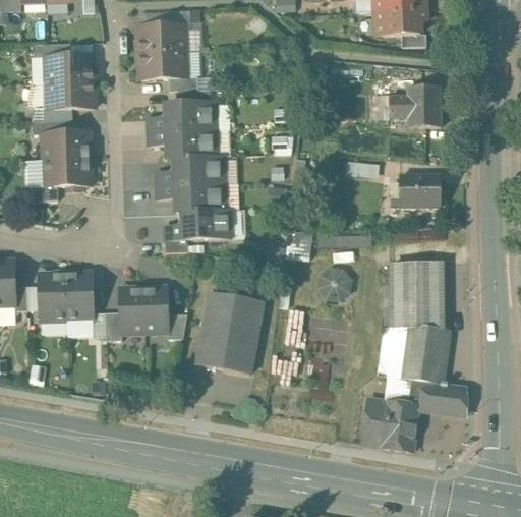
[(20,0),(0,0),(0,10),(20,10),(20,0)]
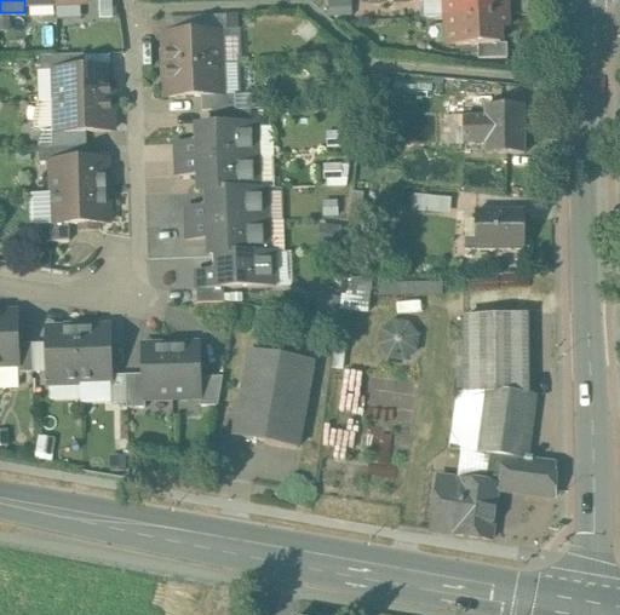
[(505,11),(504,0),(447,0),(448,13),(505,11)]
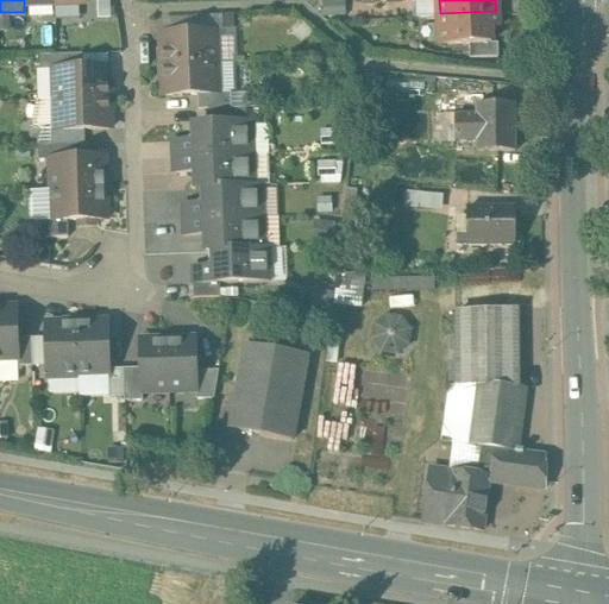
[(490,39),(490,24),(496,24),(496,11),(440,13),(441,41),(490,39)]
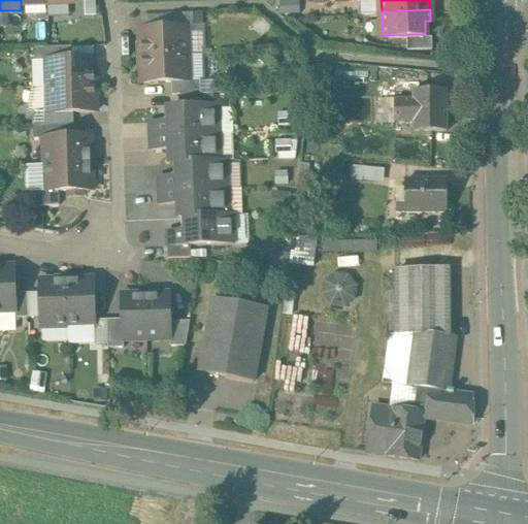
[(187,51),(186,25),(140,26),(141,53),(187,51)]
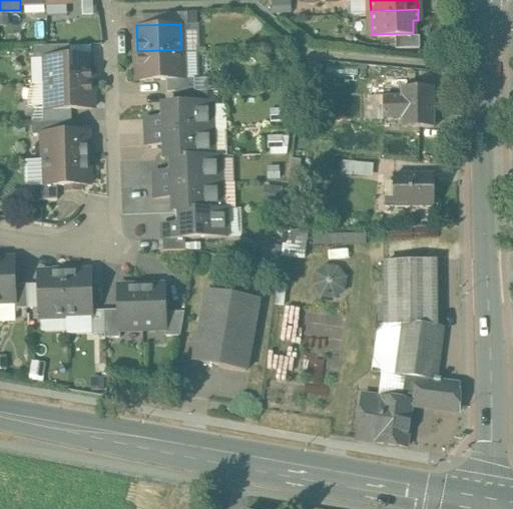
[(33,43),(34,55),(47,54),(69,54),(69,42),(33,43)]
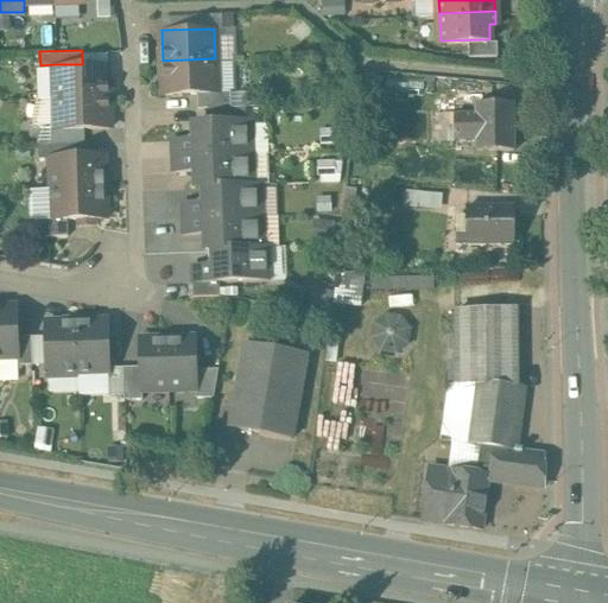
[(215,58),(163,61),(164,91),(197,90),(216,89),(215,58)]
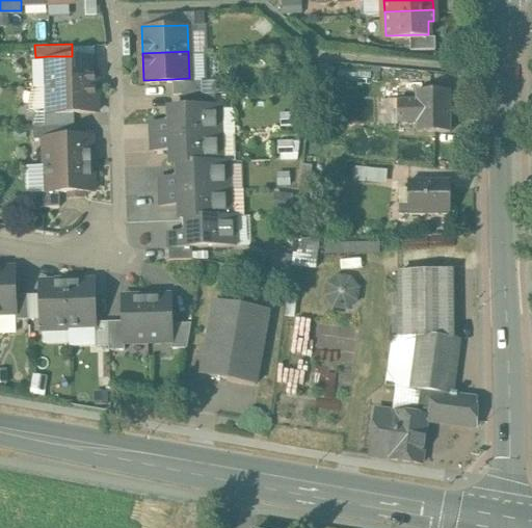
[(50,83),(95,82),(94,55),(72,56),(49,56),(50,83)]
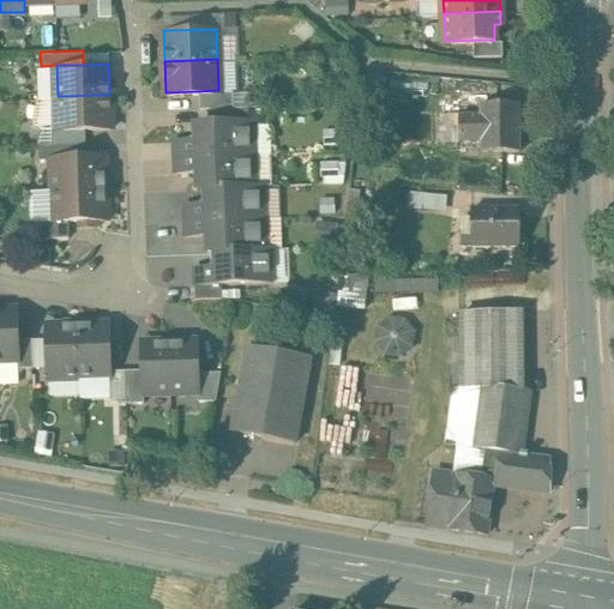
[(232,90),(218,90),(199,91),(199,107),(210,106),(233,106),(232,90)]
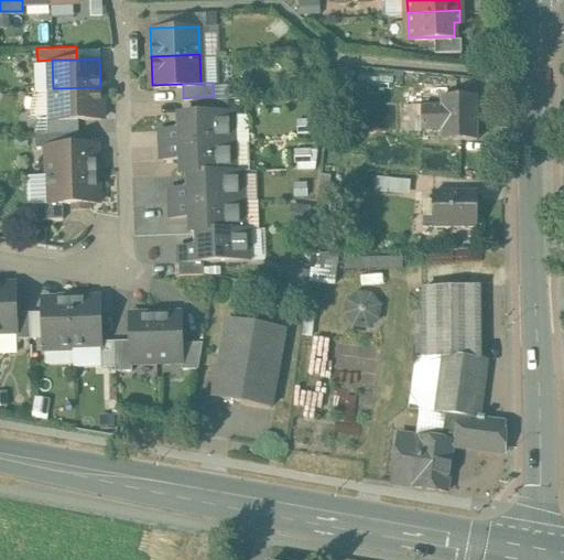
[(101,116),(100,87),(53,88),(54,117),(78,117),(101,116)]
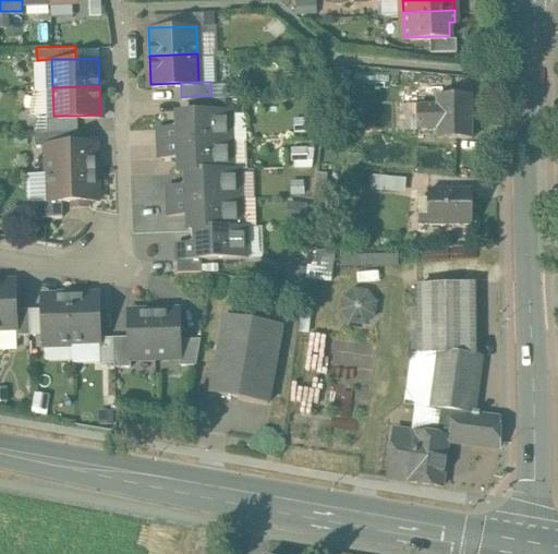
[(436,103),(417,103),(417,125),(437,125),(437,135),(472,135),(472,93),(436,93),(436,103)]
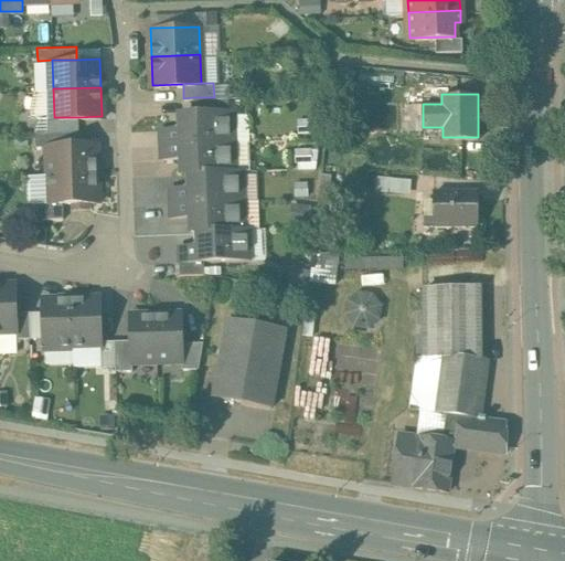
[(441,104),(441,94),(423,95),(423,104),(441,104)]
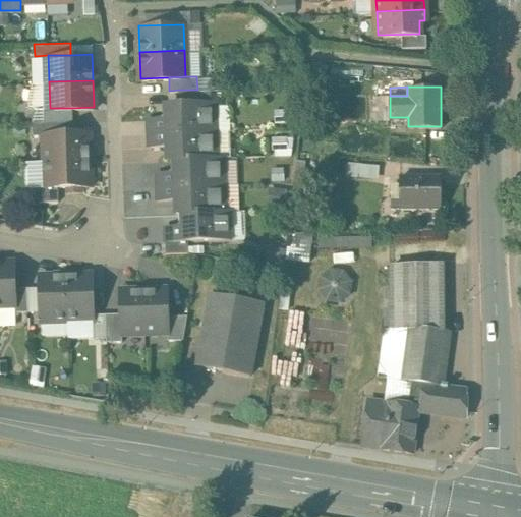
[(211,102),(210,89),(197,90),(178,90),(178,103),(211,102)]
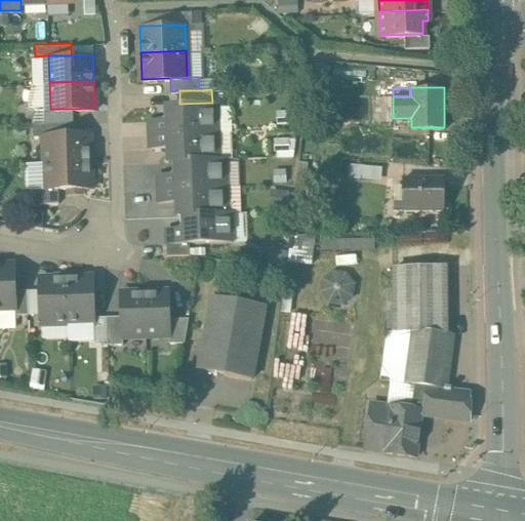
[(215,130),(214,103),(212,103),(179,104),(169,104),(169,116),(167,118),(149,119),(150,132),(215,130)]
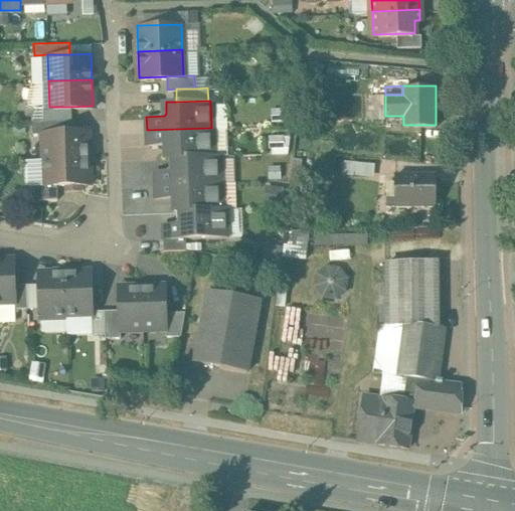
[(43,119),(68,118),(71,118),(71,107),(49,107),(43,107),(43,119)]
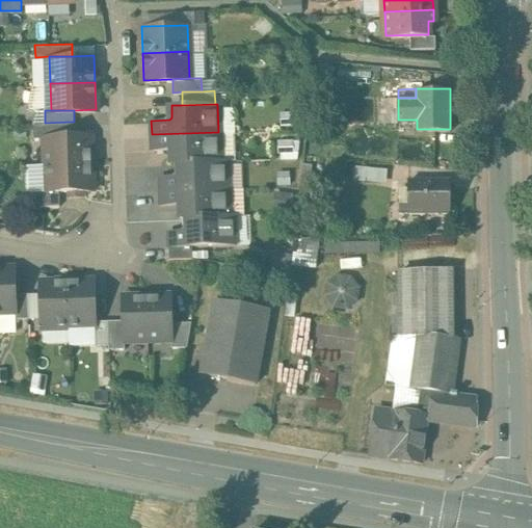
[(71,135),(71,122),(45,123),(33,124),(34,136),(44,136),(71,135)]
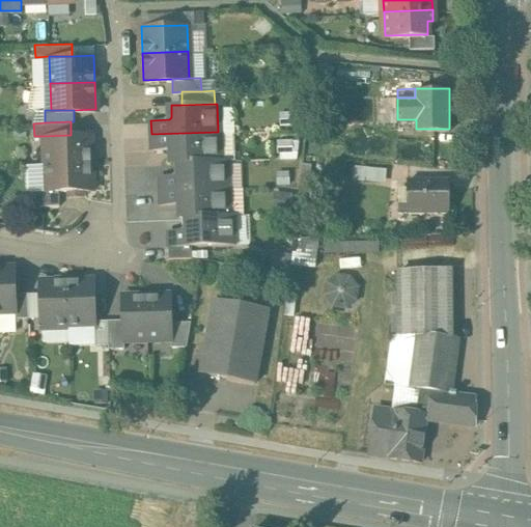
[(152,147),(168,146),(173,149),(173,161),(179,161),(219,159),(218,132),(151,134),(152,147)]
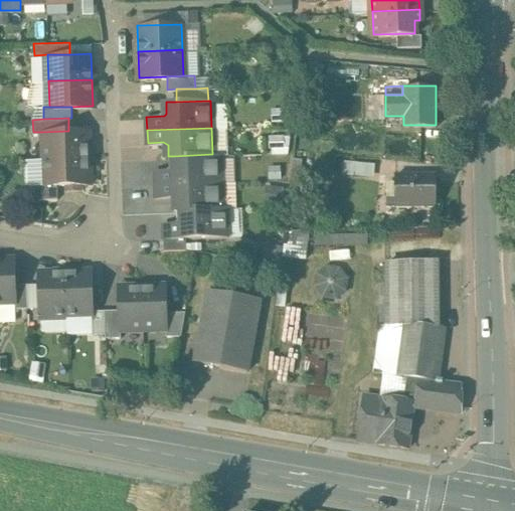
[(43,158),(89,156),(88,130),(68,131),(42,132),(43,158)]
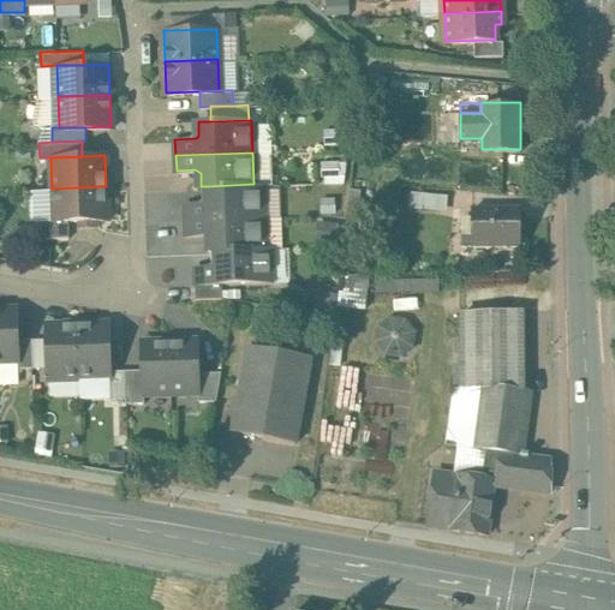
[(208,198),(204,202),(185,203),(185,219),(262,216),(261,183),(254,184),(208,186),(208,198)]
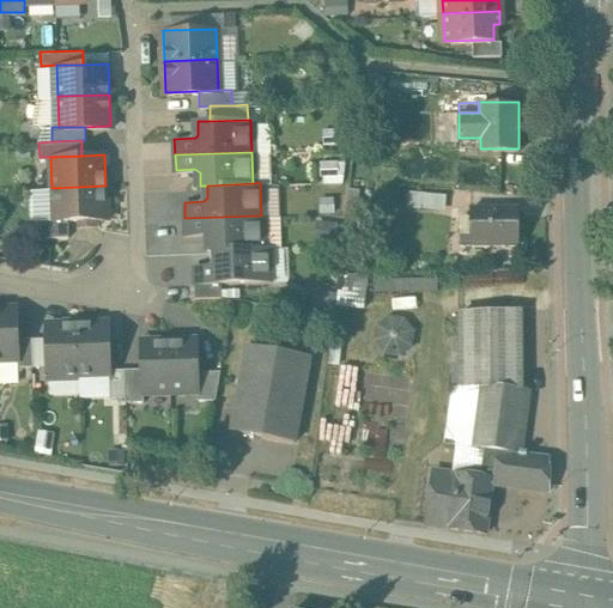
[(105,217),(105,186),(52,188),(53,218),(67,218),(105,217)]
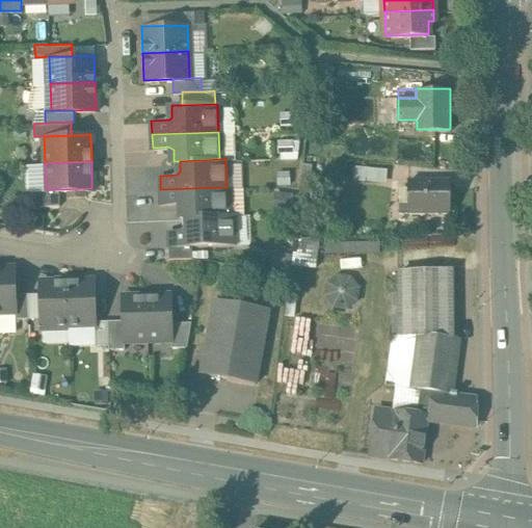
[(301,169),(309,170),(310,170),(311,162),(303,161),(302,161),(301,169)]
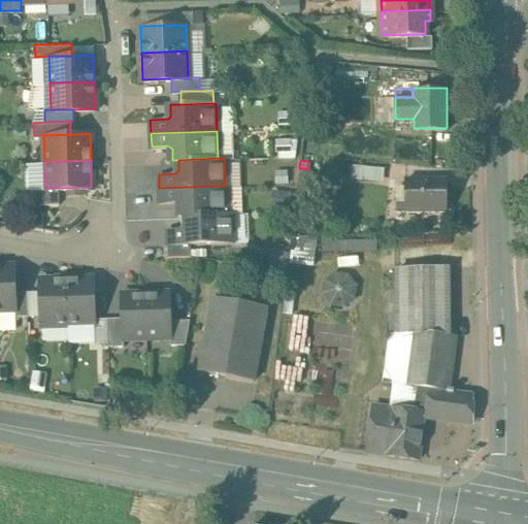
[(446,208),(446,177),(405,177),(405,199),(405,208),(446,208)]
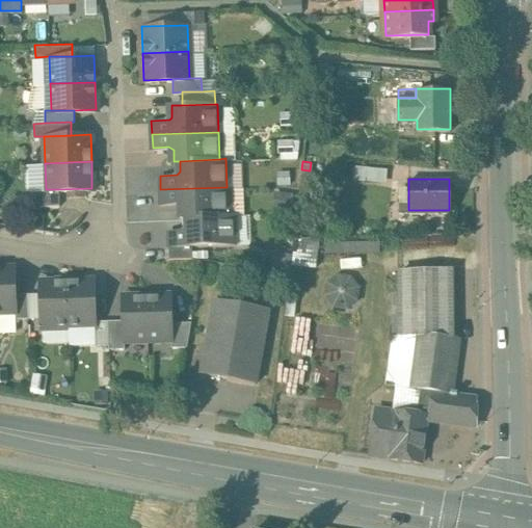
[(228,213),(227,187),(160,189),(161,202),(179,202),(182,205),(182,216),(188,215),(228,213)]
